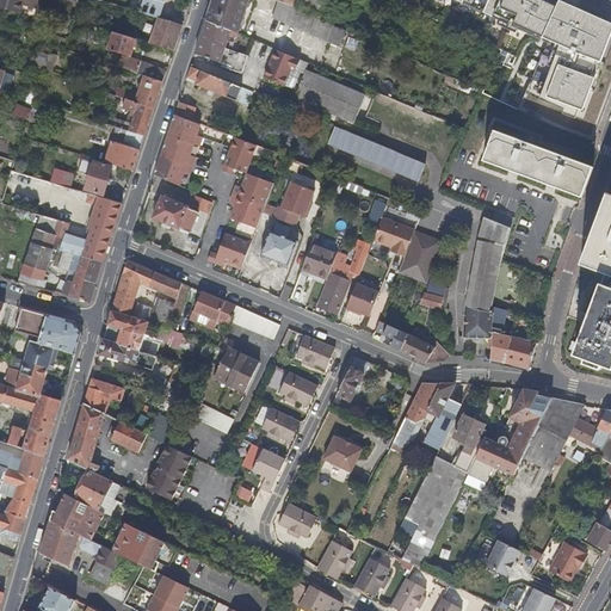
[(18,2),(22,4),(35,7),(36,0),(0,0),(0,6),(16,11),(18,2)]
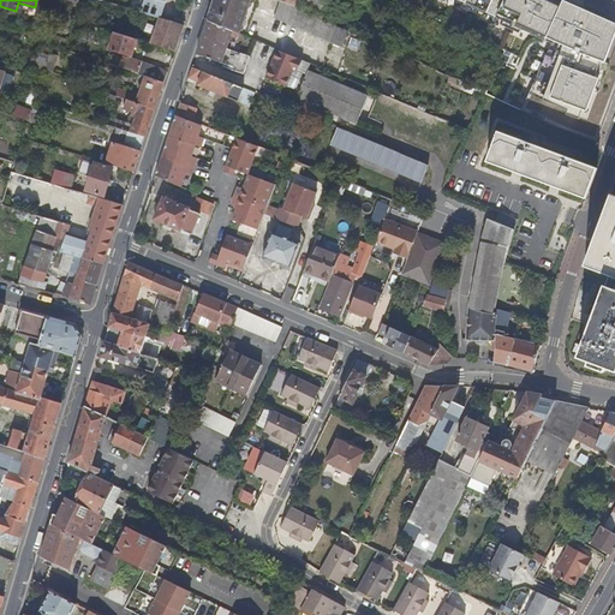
[(96,13),(99,1),(94,0),(78,0),(78,3),(90,6),(88,11),(96,13)]
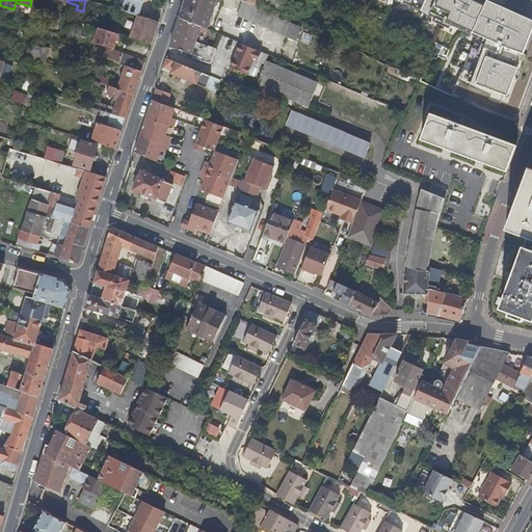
[(124,0),(121,11),(137,16),(139,17),(143,0),(124,0)]
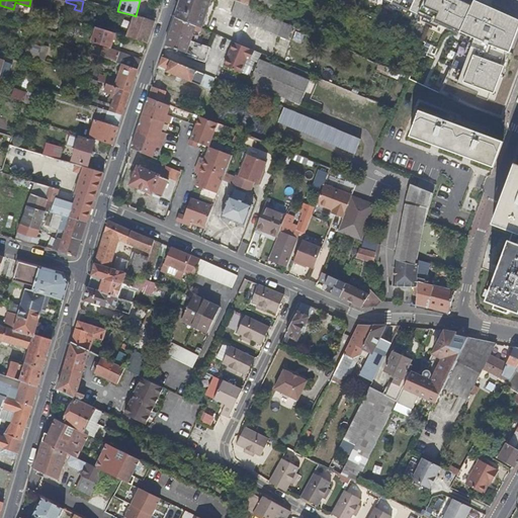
[(196,25),(202,28),(211,0),(181,0),(176,17),(196,25)]
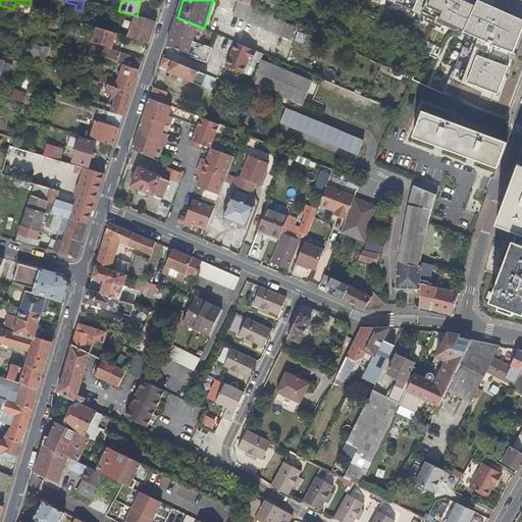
[(280,37),(286,22),(269,14),(251,6),(238,0),(231,15),(280,37)]
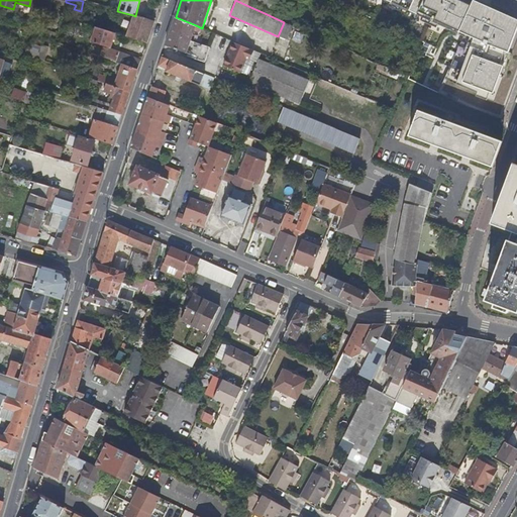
[(235,0),(248,6),(250,0),(270,8),(272,9),(275,4),(279,6),(281,0),(235,0)]
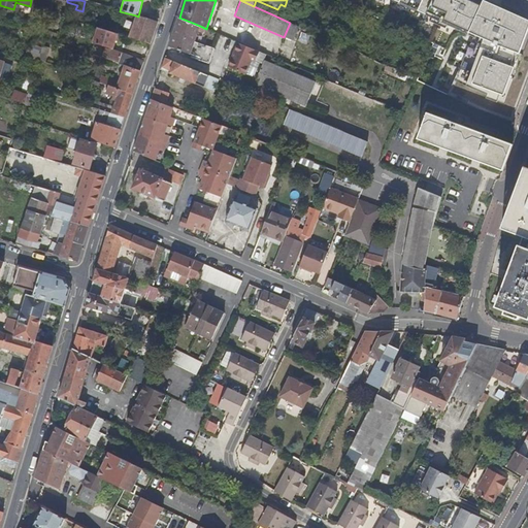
[(256,0),(254,6),(272,14),(275,8),(256,0)]
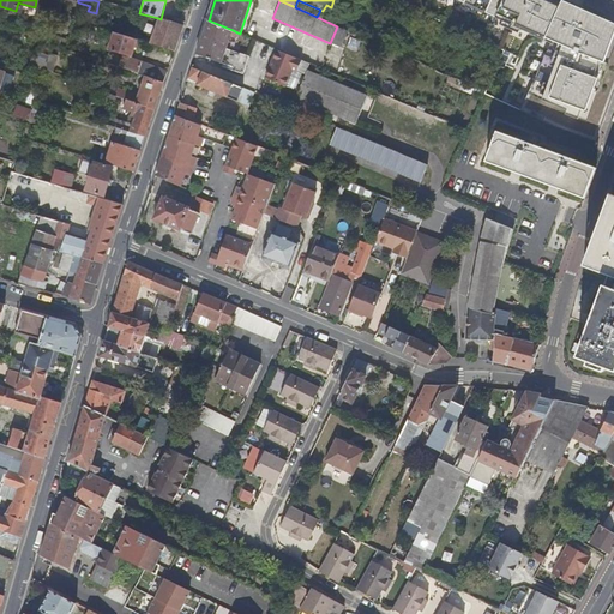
[(542,0),(456,0),(547,40),(564,46),(543,96),(588,112),(613,40),(613,23),(563,1),(559,7),(542,0)]
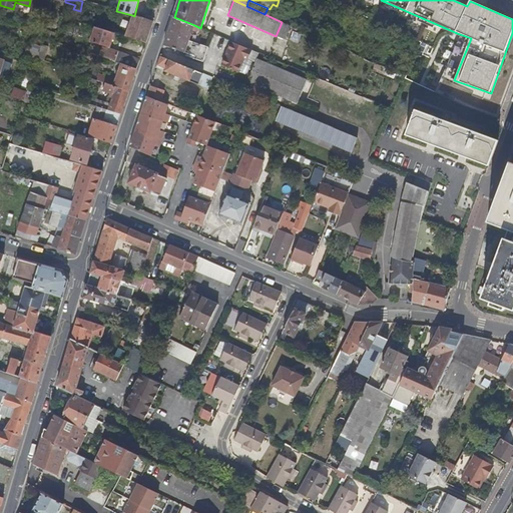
[(148,37),(154,21),(134,16),(132,15),(127,31),(148,37)]
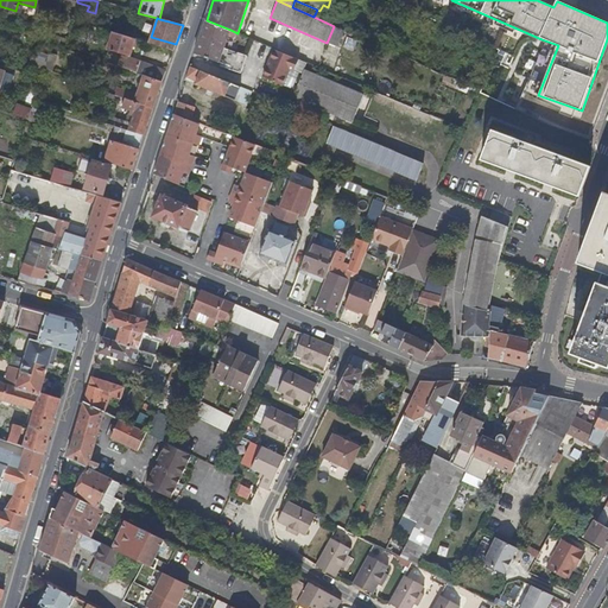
[(207,20),(195,54),(229,65),(229,69),(241,73),(247,55),(225,46),(230,30),(207,20)]
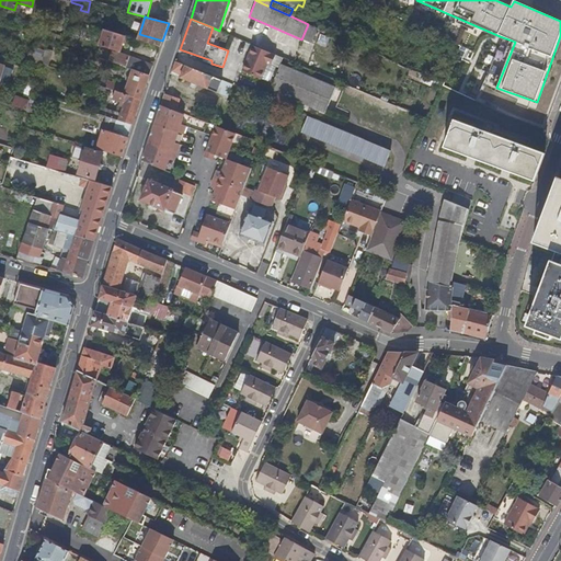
[(92,38),(95,27),(68,20),(66,25),(84,31),(82,35),(92,38)]
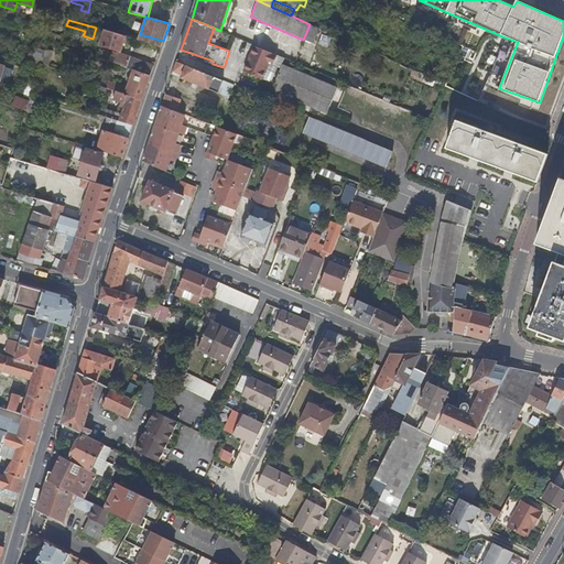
[(120,53),(125,35),(102,30),(98,45),(110,50),(106,62),(126,67),(130,56),(120,53)]
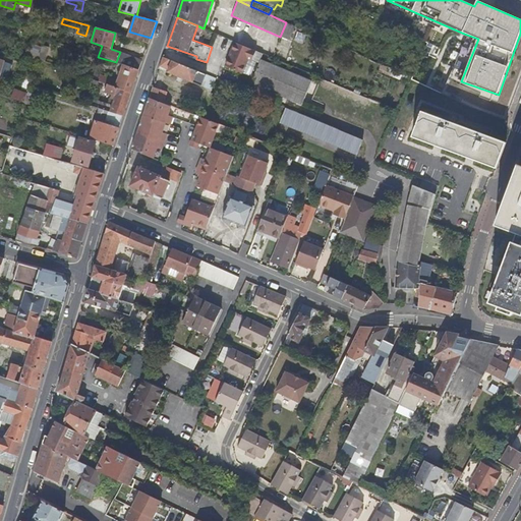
[(249,60),(254,50),(233,41),(223,65),(240,72),(246,58),(249,60)]
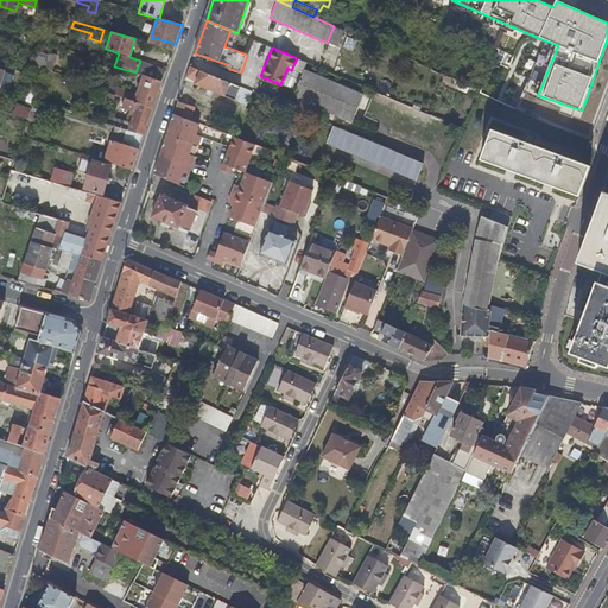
[(43,71),(52,74),(57,57),(49,55),(46,62),(43,71)]
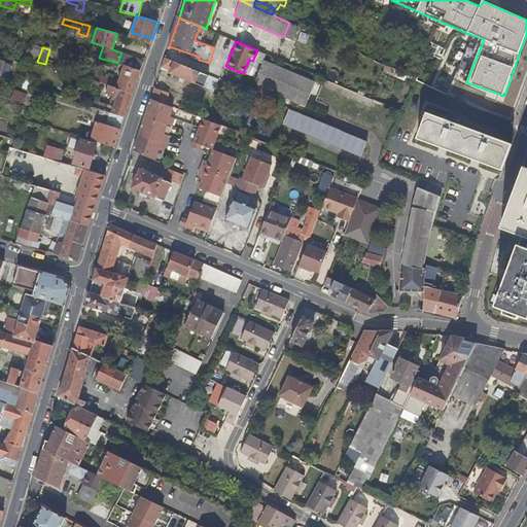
[(36,61),(38,54),(28,49),(25,58),(36,61)]
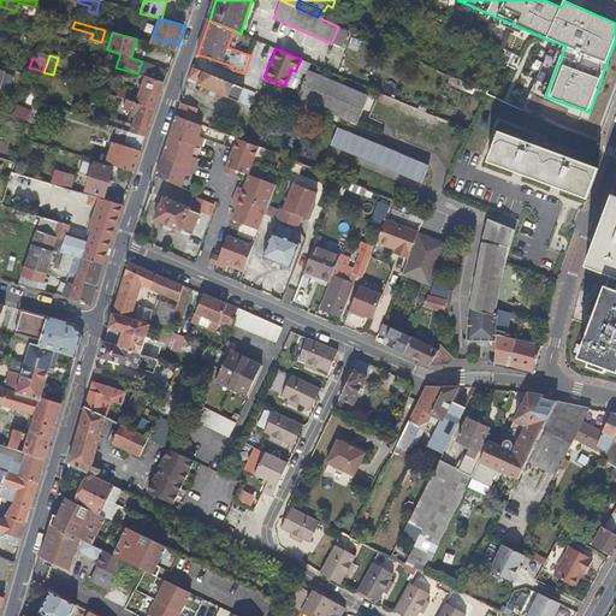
[(166,83),(170,71),(142,61),(137,73),(147,77),(166,83)]
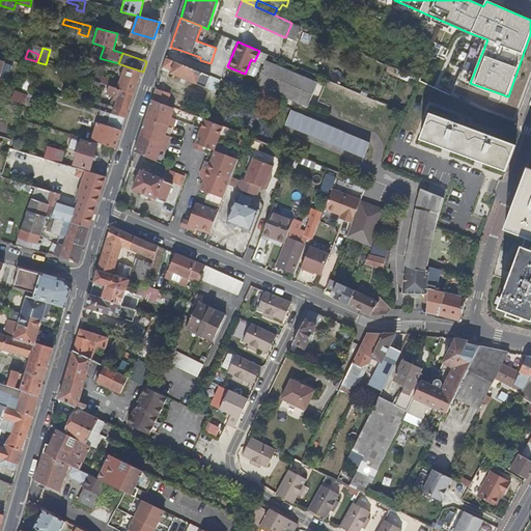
[(205,88),(206,86),(211,75),(166,57),(162,71),(205,88)]
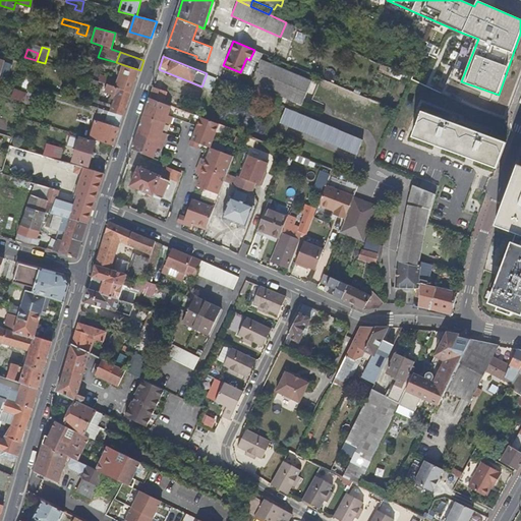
[(258,59),(250,82),(301,103),(311,80),(258,59)]
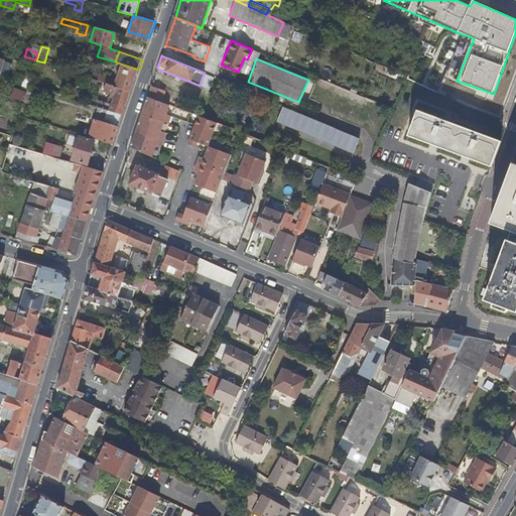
[(132,91),(139,70),(123,65),(118,80),(116,86),(132,91)]
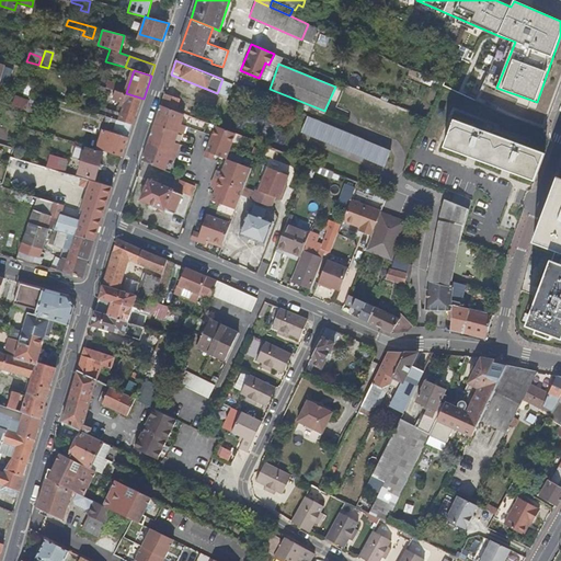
[(106,87),(109,81),(109,80),(88,72),(86,80),(100,84),(106,87)]
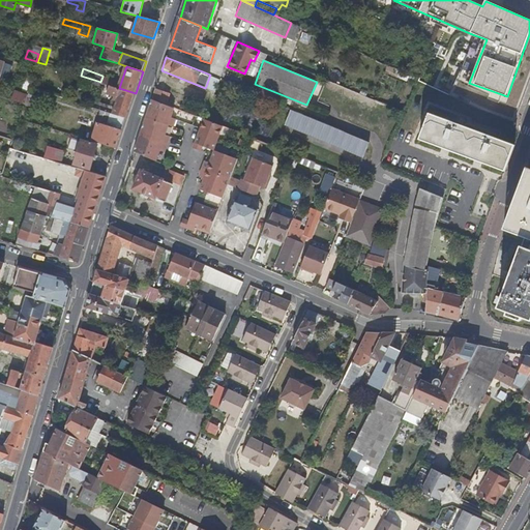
[(226,94),(231,84),(210,75),(206,86),(226,94)]
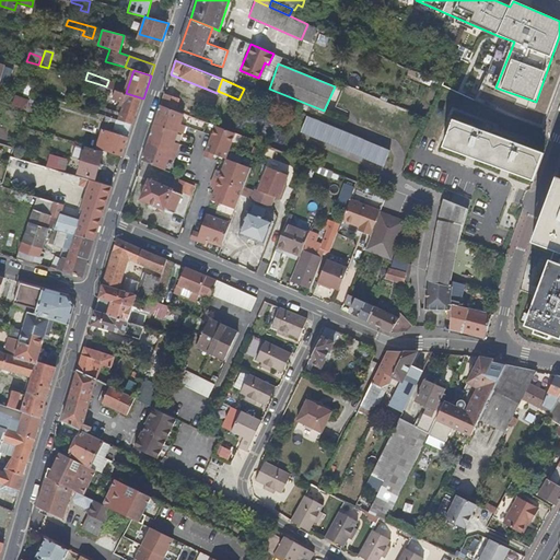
[(50,80),(49,91),(60,93),(62,81),(50,80)]
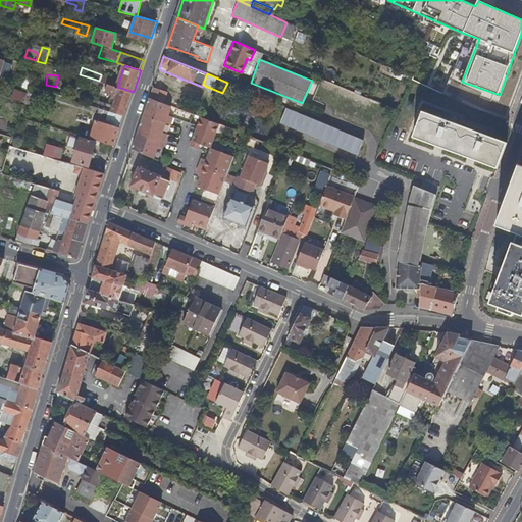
[(113,85),(117,87),(119,81),(101,75),(99,81),(106,83),(113,85)]
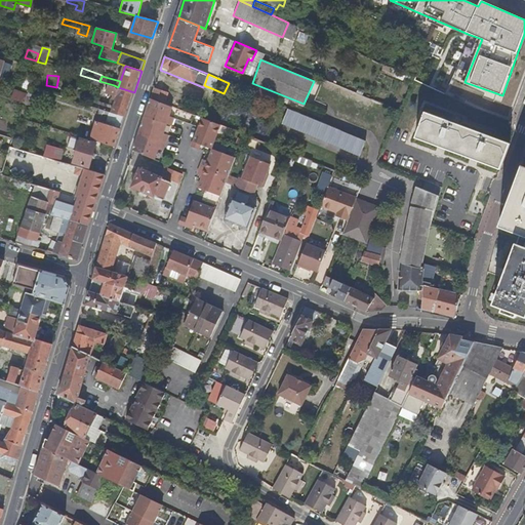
[(106,88),(107,83),(99,81),(93,79),(91,83),(106,88)]
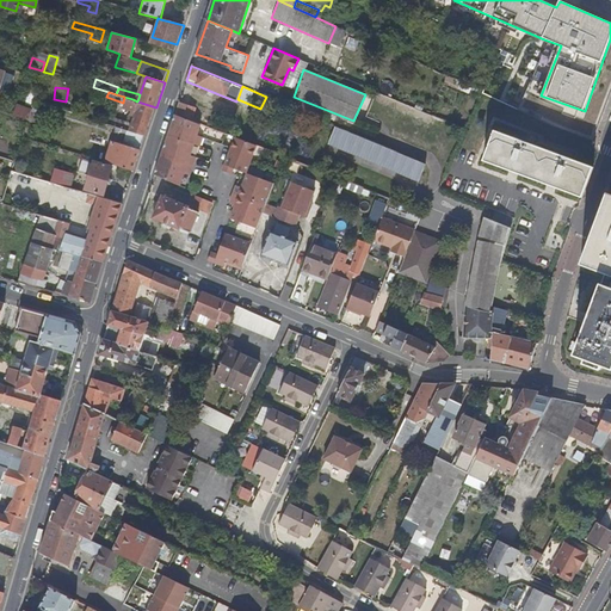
[(147,135),(156,107),(137,102),(133,99),(127,121),(107,116),(105,123),(115,125),(118,127),(129,130),(147,135)]
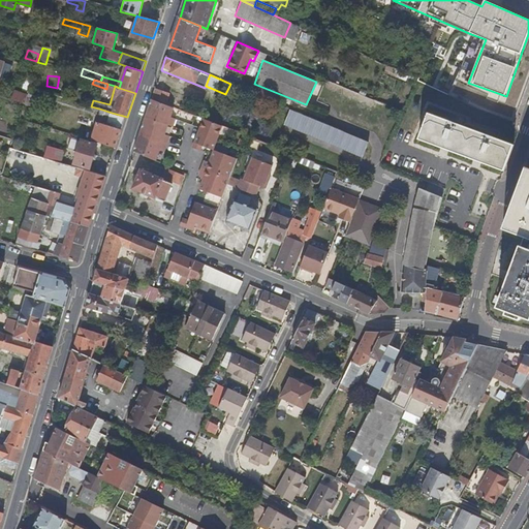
[(37,96),(39,91),(29,89),(26,96),(23,105),(22,110),(29,112),(33,95),(37,96)]
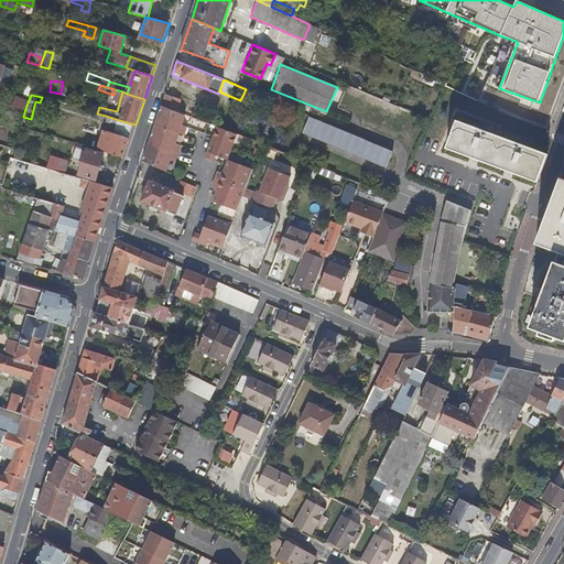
[(164,95),(161,105),(175,110),(177,104),(179,100),(164,95)]
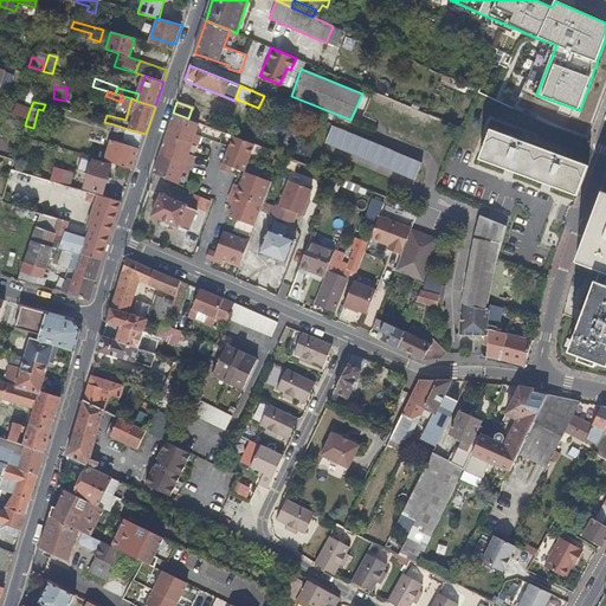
[(15,105),(12,116),(26,121),(30,110),(15,105)]
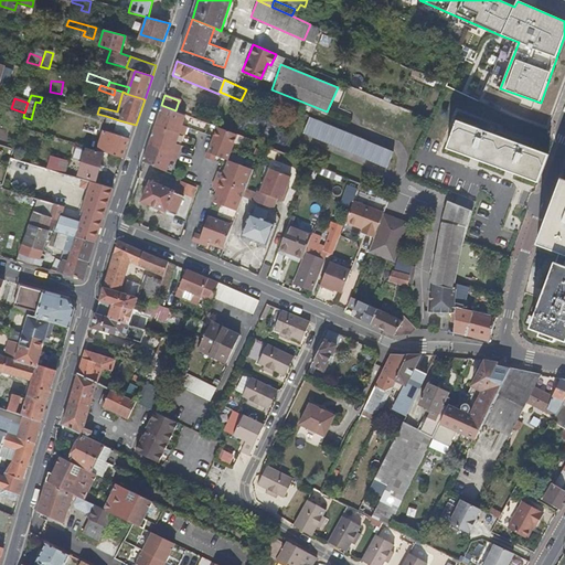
[(179,130),(185,132),(188,124),(182,123),(185,114),(161,106),(156,123),(179,130)]
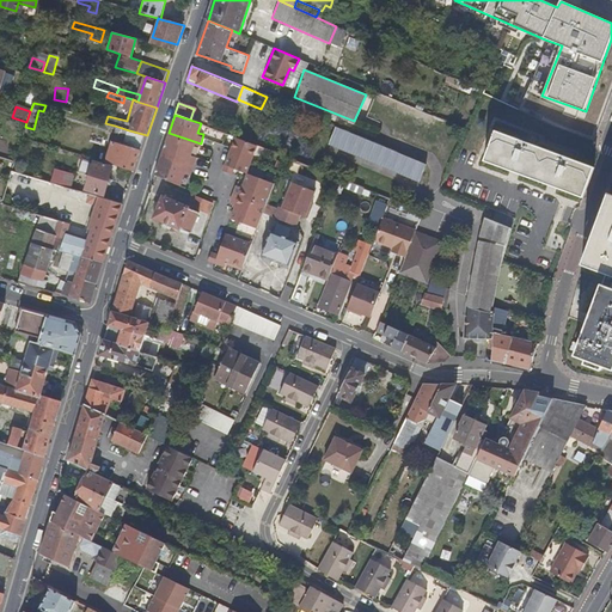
[(134,171),(142,147),(126,142),(129,130),(118,127),(116,134),(123,136),(121,145),(112,144),(106,164),(134,171)]
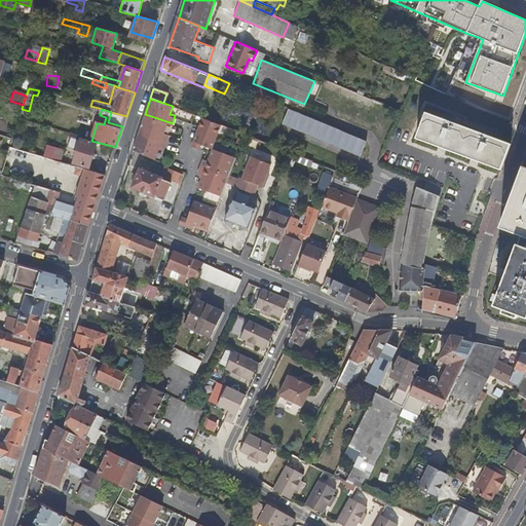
[(122,126),(126,116),(111,112),(108,122),(122,126)]
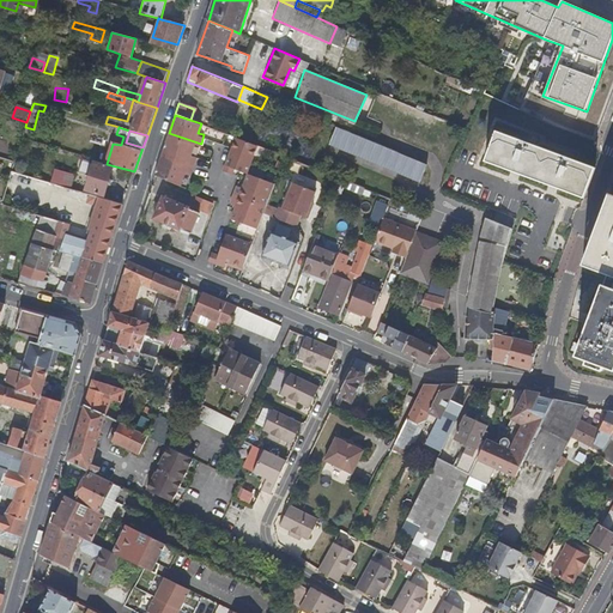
[(583,196),(583,195),(587,186),(594,167),(496,131),(485,161),(583,196)]
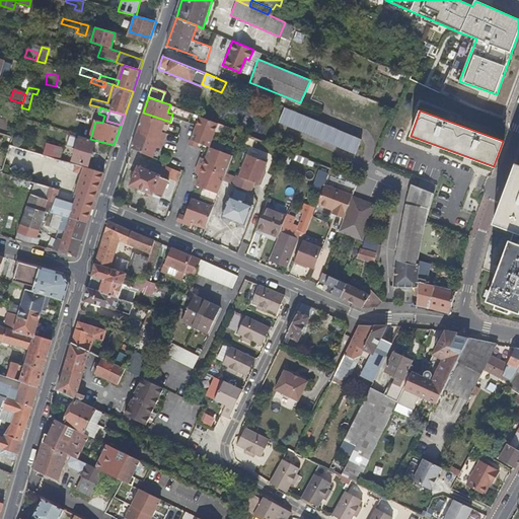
[(137,131),(164,139),(166,131),(161,130),(164,120),(143,113),(137,131)]
